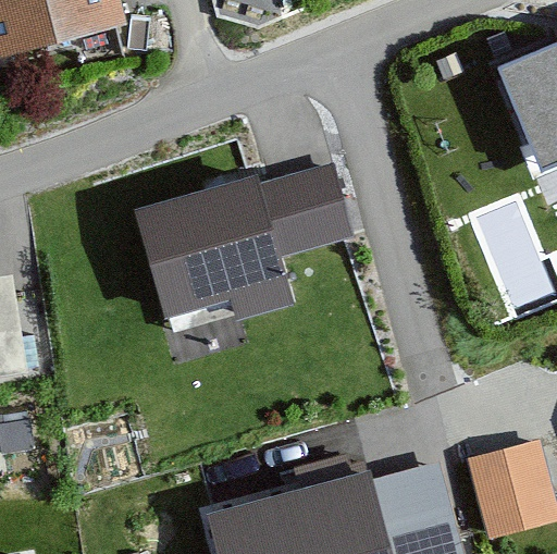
[(0,0),(0,56),(126,24),(120,0),(0,0)]
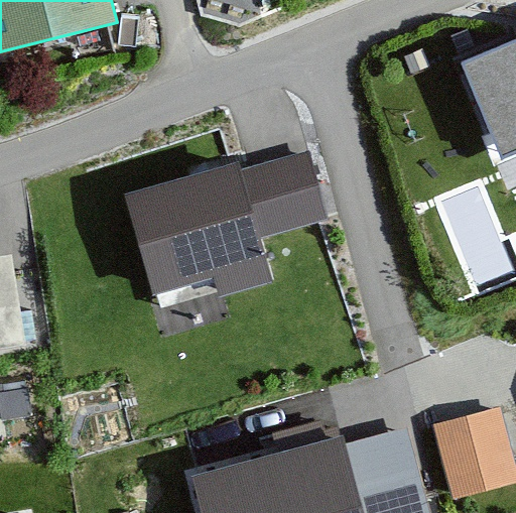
[(515,37),(460,61),(502,161),(515,154),(515,37)]
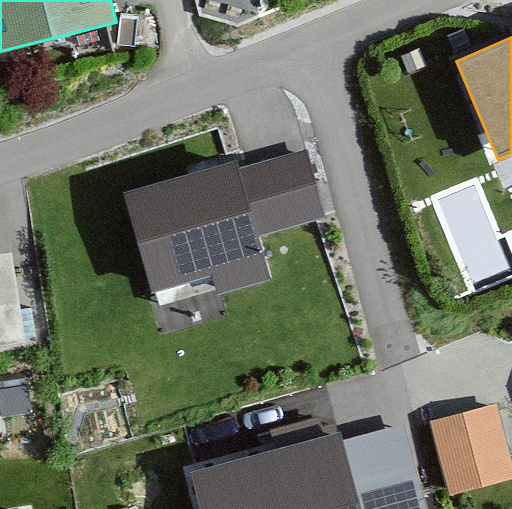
[(237,168),(256,238),(326,219),(306,149),(237,168)]
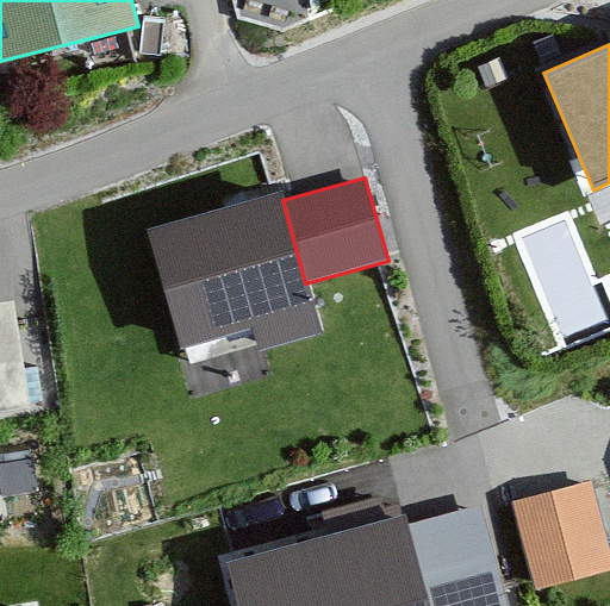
[(282,200),(280,193),(148,230),(181,354),(254,333),(260,355),(321,338),(305,283),(282,200)]
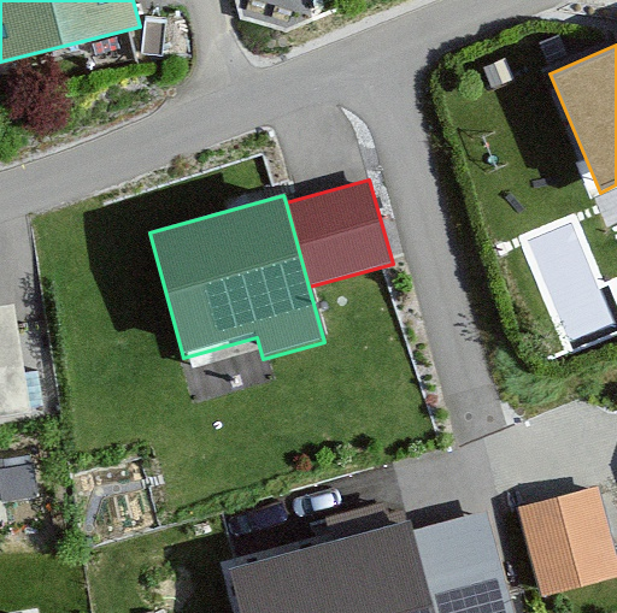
[(13,302),(0,305),(0,417),(29,411),(13,302)]
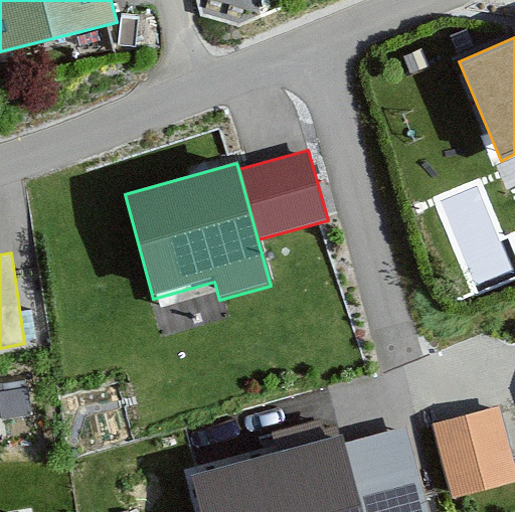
[(514,463),(500,406),(433,423),(452,498),(514,481),(514,463)]
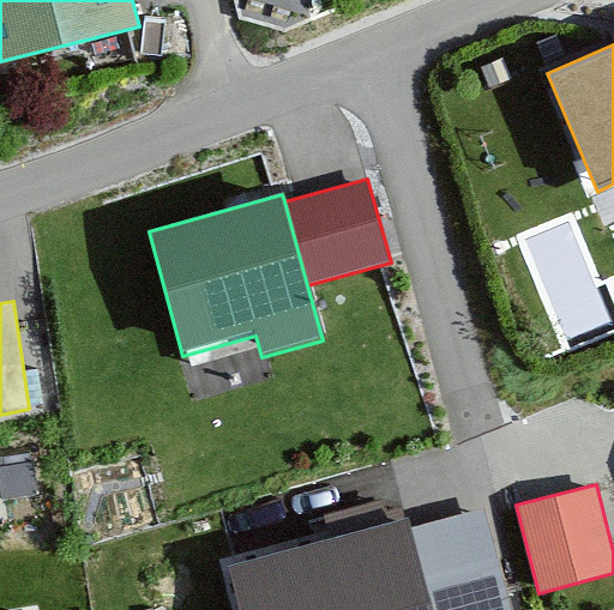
[(432,609),(404,509),(227,559),(241,609),(432,609)]
